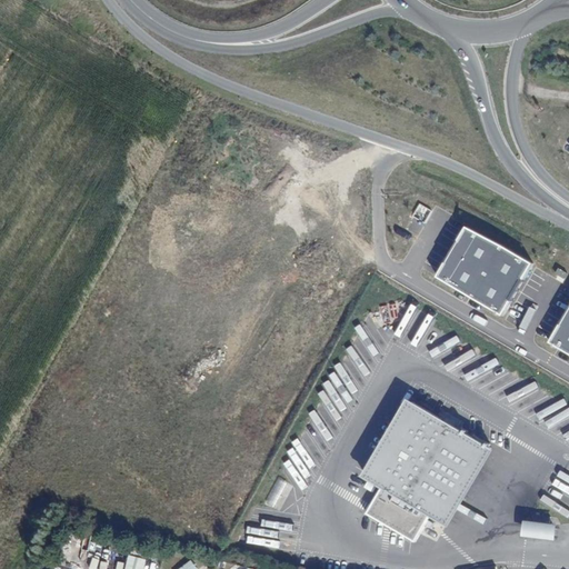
[(498,312),(527,262),(463,225),(435,275),(498,312)]
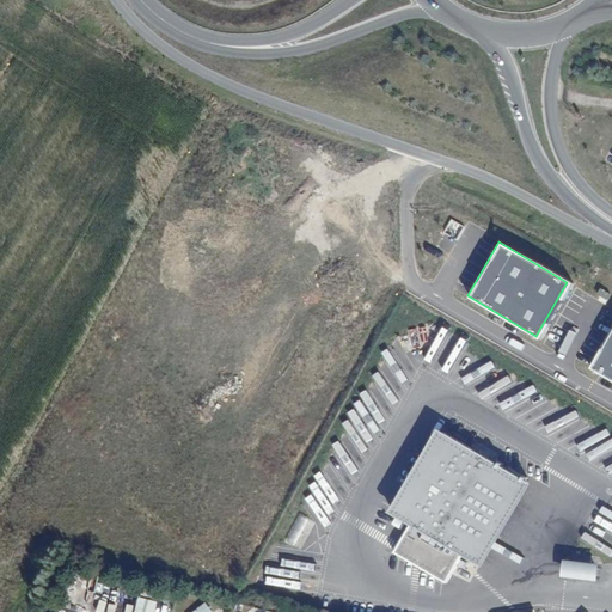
[(611,323),(587,365),(611,379),(611,323)]
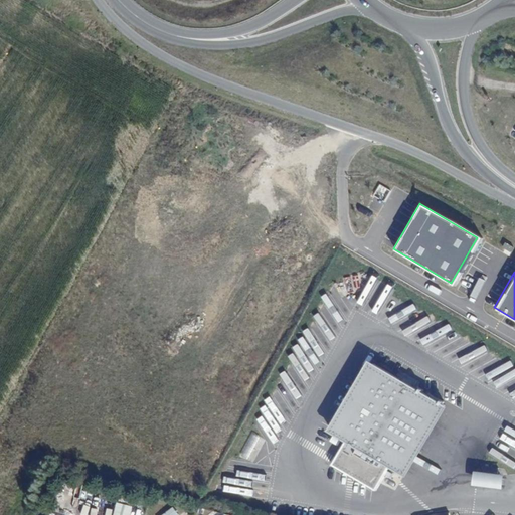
[(341,450),(384,476),(389,467),(403,475),(444,406),(374,365),(333,434),(346,442),(341,450)]
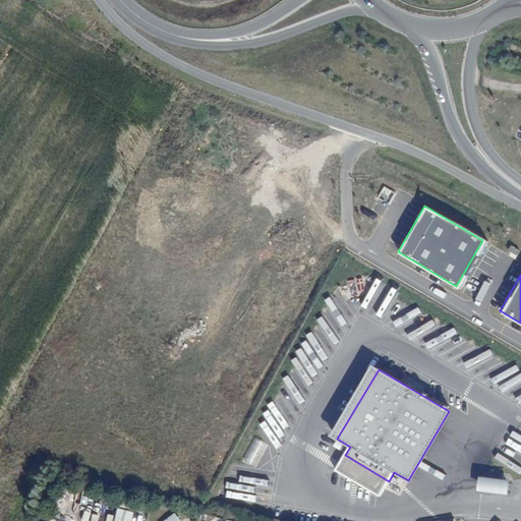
[(380,497),(389,481),(345,455),(336,471),(380,497)]
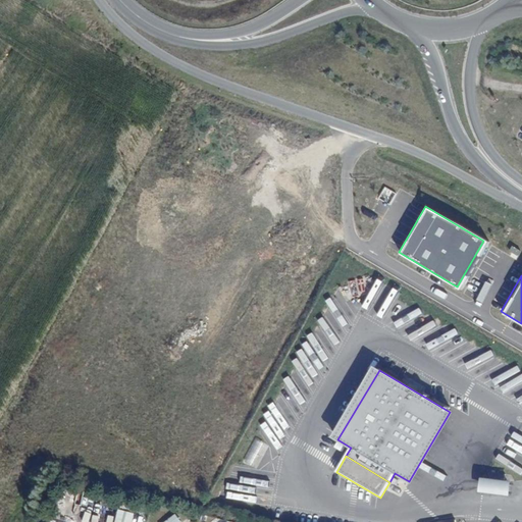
[(509,479),(478,476),(476,491),(508,494),(509,479)]
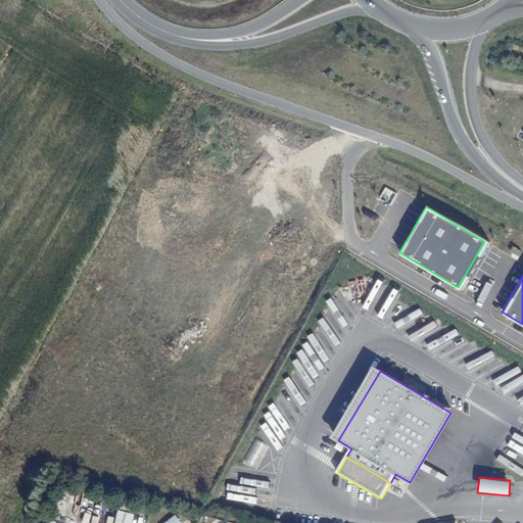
[(176,514),(163,522),(181,522),(183,522),(176,514)]
